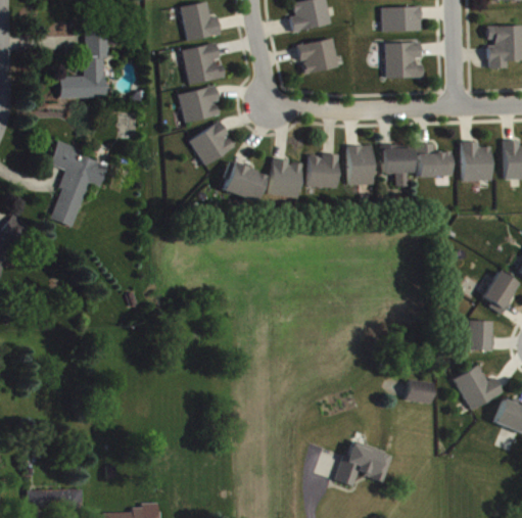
[(295,16),(290,17),(293,32),(331,25),(327,0),(306,0),(292,3),(295,16)]
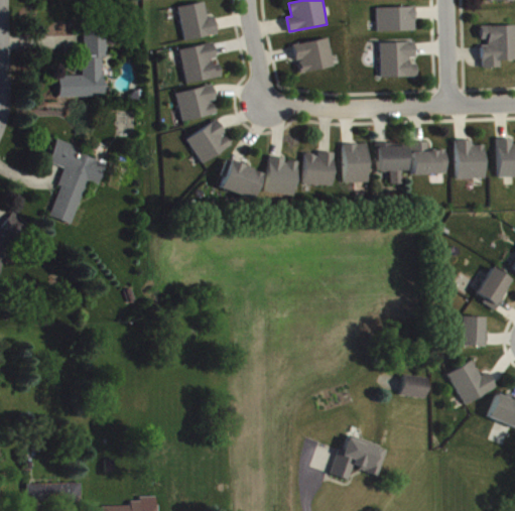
[(208,17),(205,1),(178,6),(185,40),(218,34),(214,15),(208,17)]
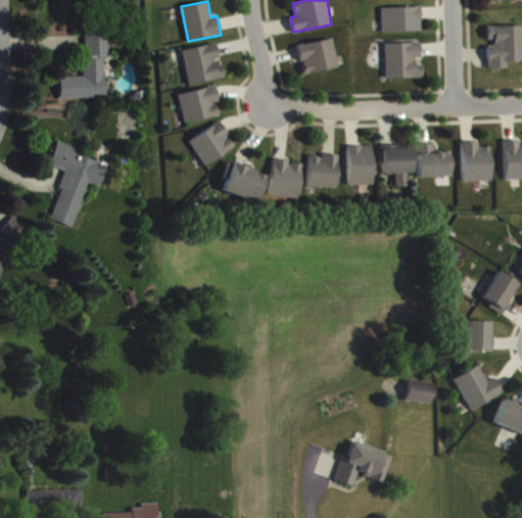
[(421,31),(421,6),(381,7),(382,32),(421,31)]
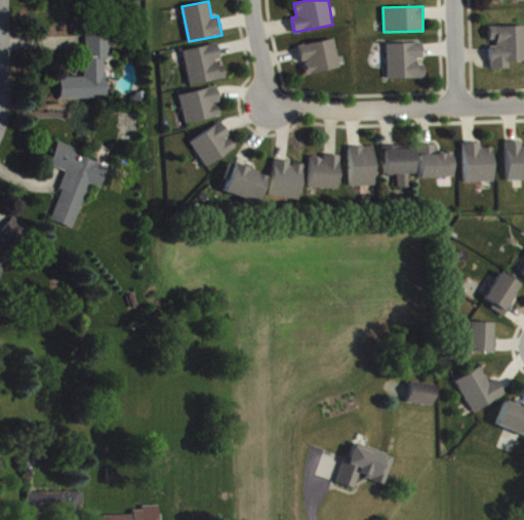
[(523,61),(523,25),(488,27),(489,43),(490,69),(509,68),(509,62),(523,61)]
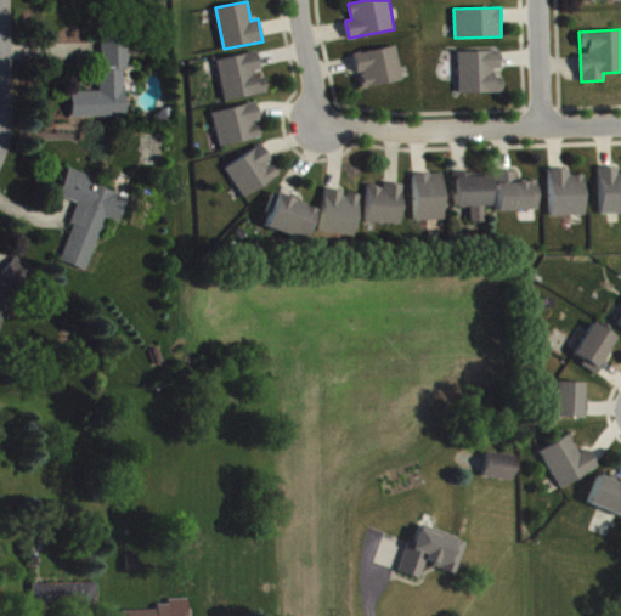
[(71,91),(71,118),(125,117),(124,68),(129,68),(129,35),(100,35),(101,91),(71,91)]
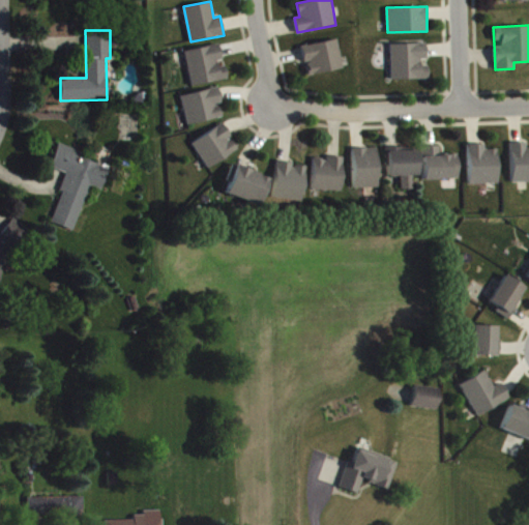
[(310,76),(344,67),(336,38),(301,47),(304,61),(306,61),(310,76)]
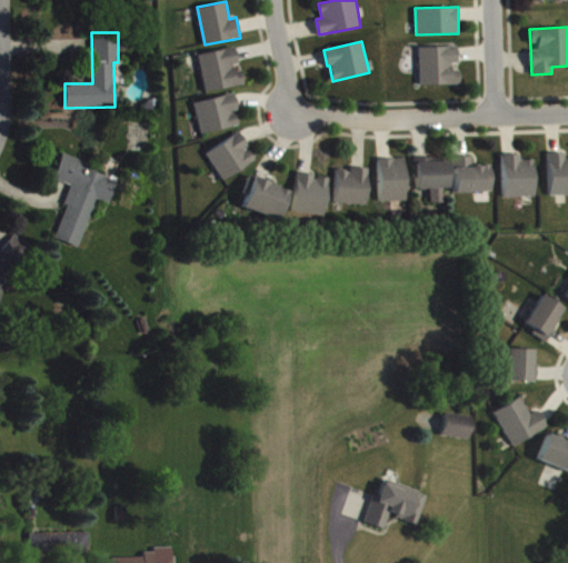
[(205,91),(245,84),(241,67),(239,67),(236,47),(199,53),(205,91)]
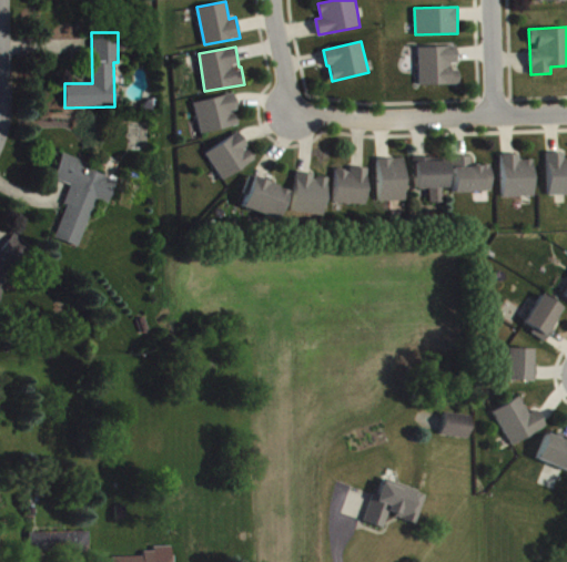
[(419,84),(459,83),(458,70),(455,70),(455,47),(418,47),(419,84)]
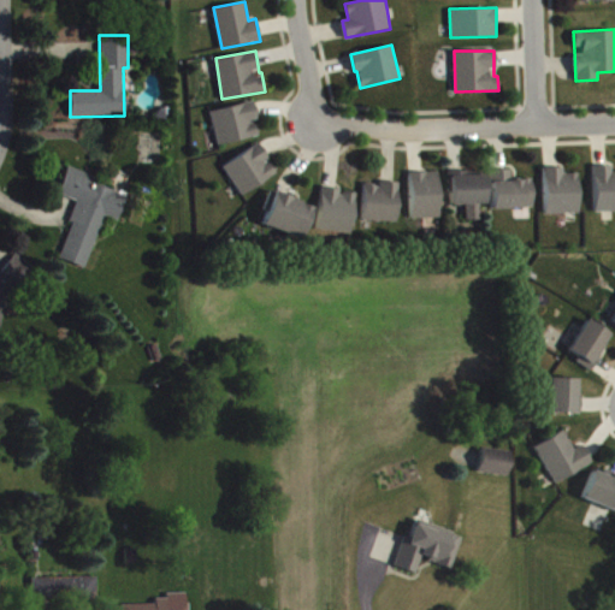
[(210,111),(218,146),(258,135),(253,120),(258,119),(253,100),(210,111)]
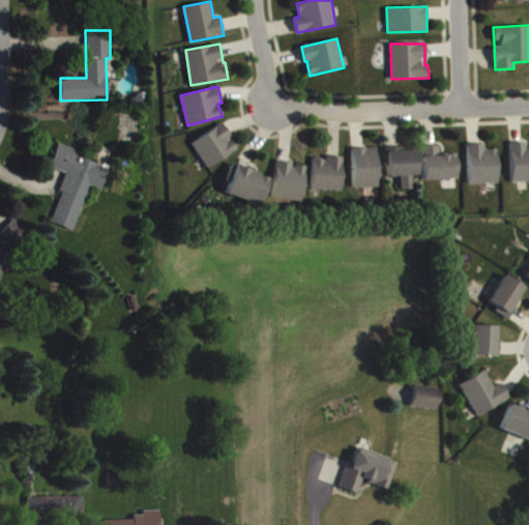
[(236,149),(228,137),(231,136),(222,123),(192,143),(208,168),(236,149)]
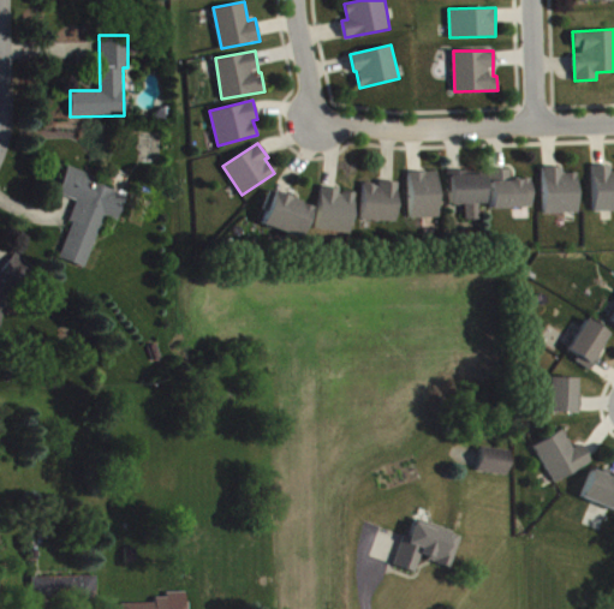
[(613,171),(609,172),(609,165),(591,165),(592,212),(613,210),(613,171)]
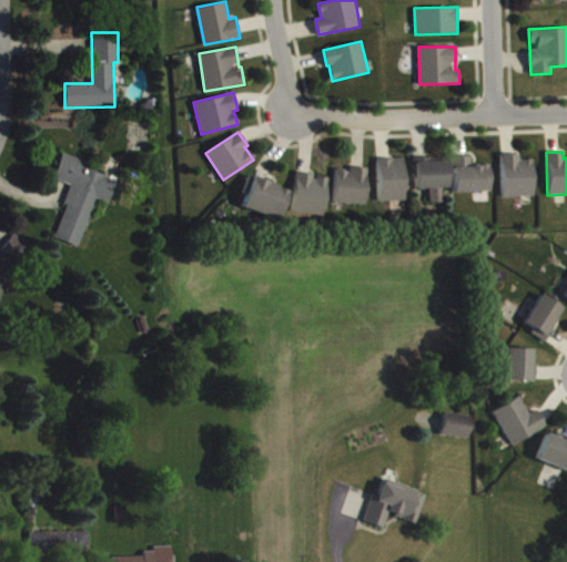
[(117,180),(87,169),(89,162),(63,153),(54,179),(71,184),(64,203),(67,204),(54,238),(80,246),(97,197),(110,202),(117,180)]
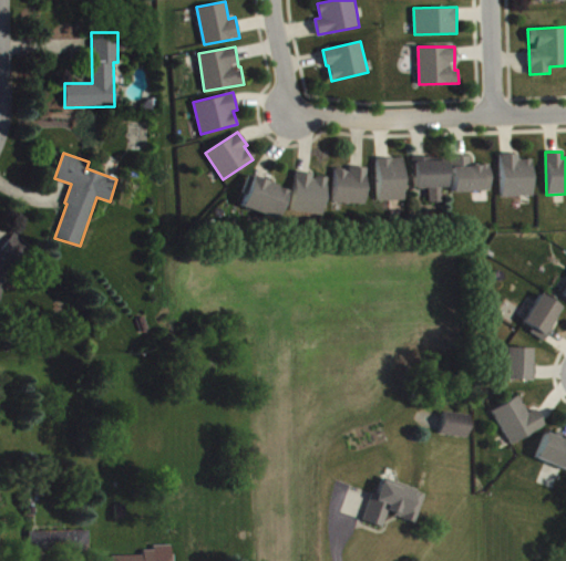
[(502,196),(533,196),(532,159),(518,159),(518,153),(501,154),(502,196)]
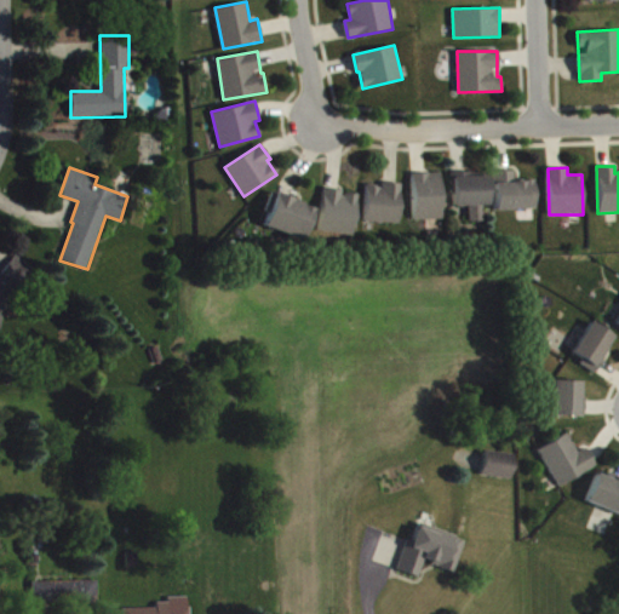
[(452,206),(468,205),(469,221),(482,221),(482,205),(488,205),(487,176),(470,176),(470,171),(452,171),(452,206)]
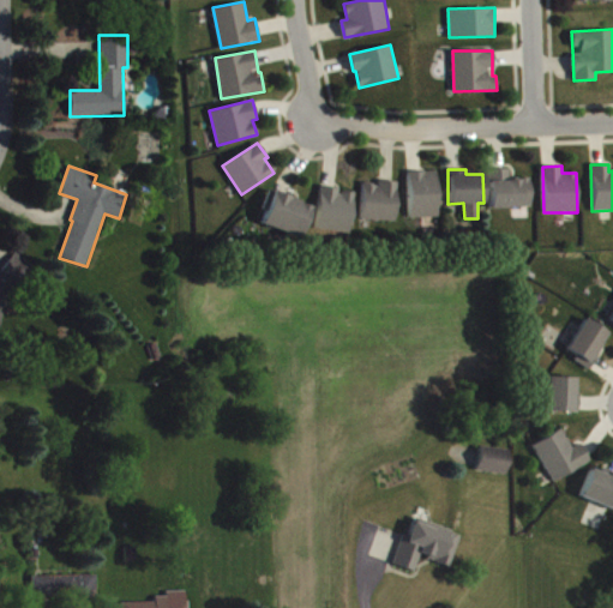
[(530,178),(509,179),(509,169),(490,169),(490,208),(530,206),(530,178)]
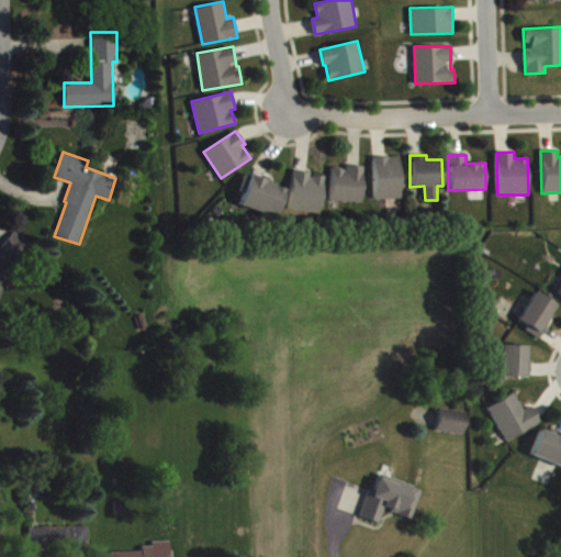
[(400,156),(373,157),(374,199),(401,199),(400,156)]
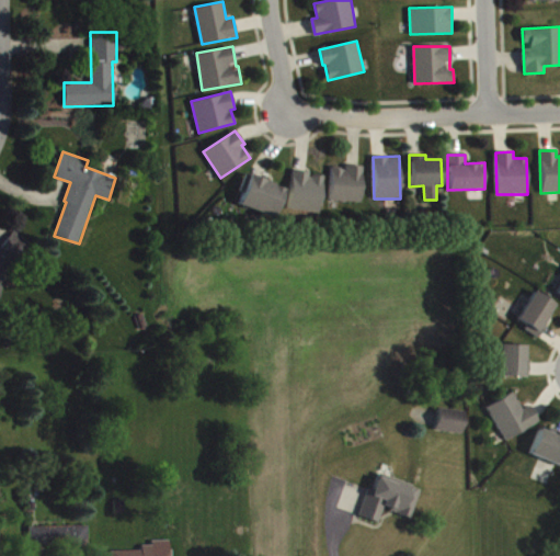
[(330,201),(362,202),(363,166),(345,165),(345,168),(331,168),(330,201)]
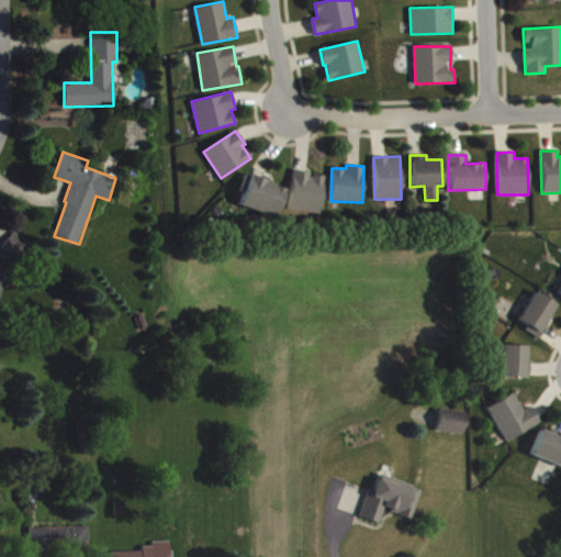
[(321,212),(324,175),(292,171),(289,210),(321,212)]
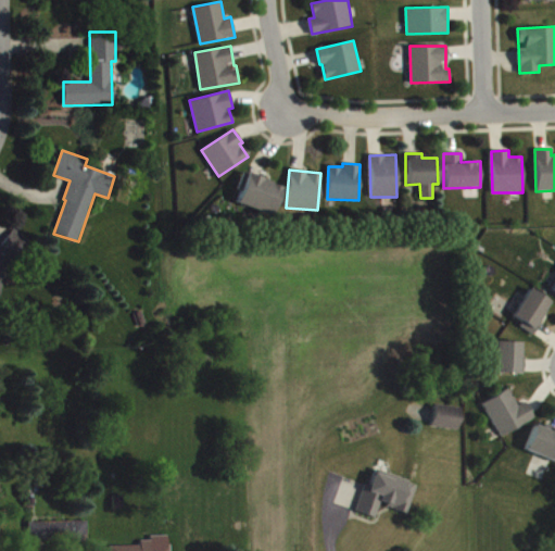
[(235,202),(272,215),(281,186),(244,173),(235,202)]
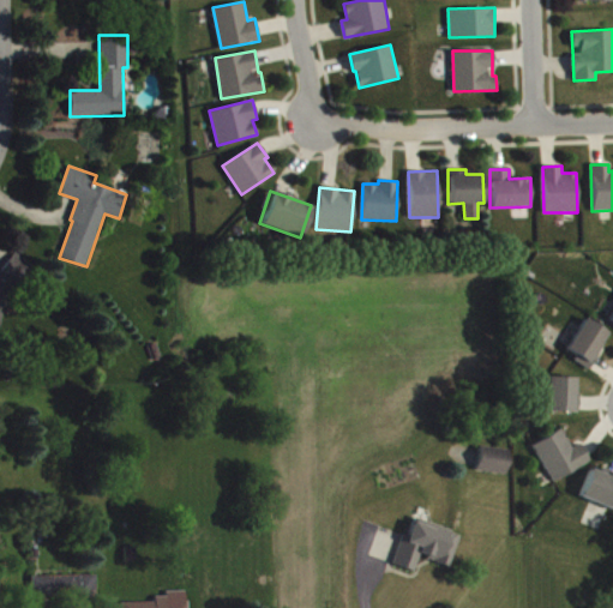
[(0,327),(2,312),(31,264),(12,252),(0,271),(0,327)]
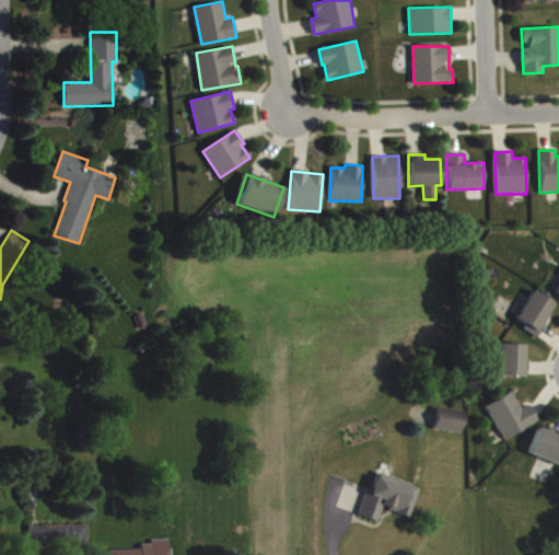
[(554,303),(534,290),(516,319),(531,327),(528,331),(538,336),(552,314),(548,312),(554,303)]
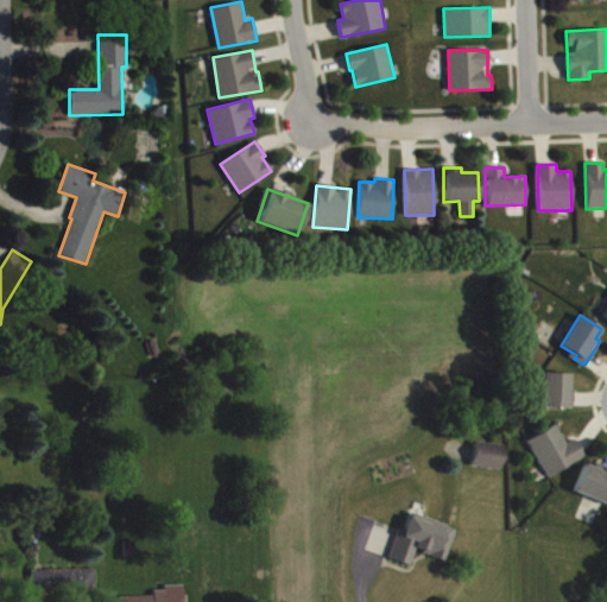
[(541,407),(573,407),(574,374),(542,373),(541,407)]
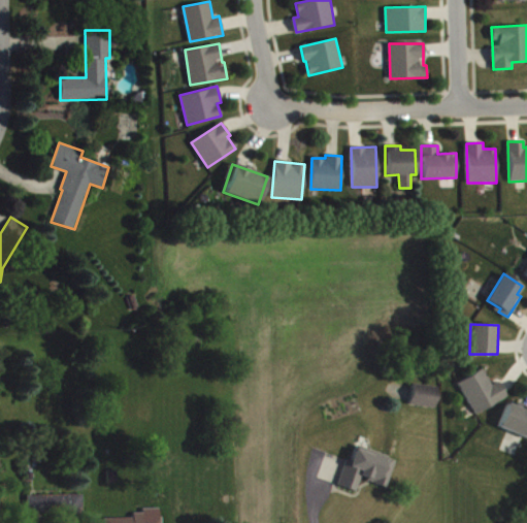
[(492,385),(483,368),(458,383),(475,415),(508,396),(499,381),(492,385)]
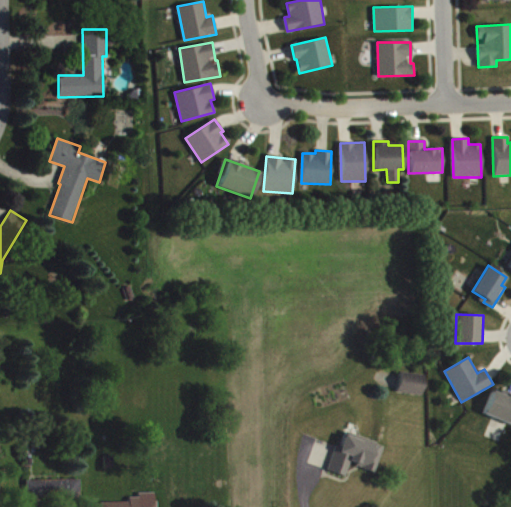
[(422,396),(425,375),(400,371),(397,392),(422,396)]
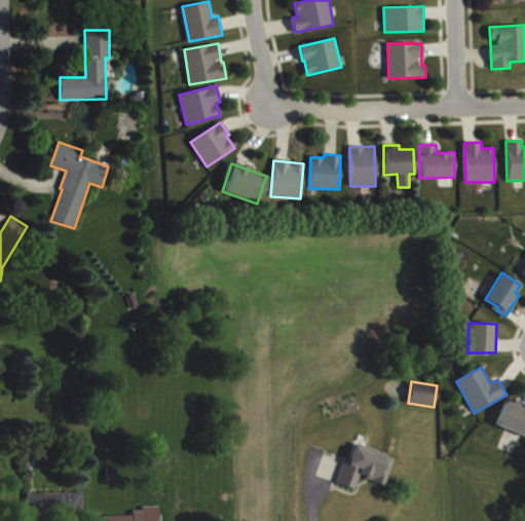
[(524,436),(524,408),(508,401),(497,425),(524,436)]
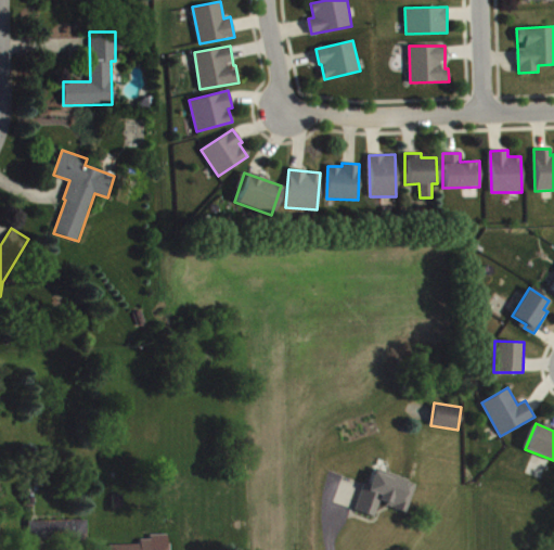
[(355,511),(375,516),(378,502),(407,511),(415,483),(373,470),(369,483),(363,482),(355,511)]
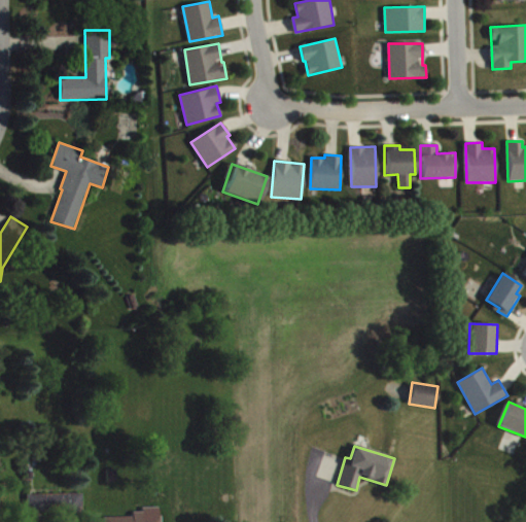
[(82,493),(26,494),(26,515),(83,514),(82,493)]
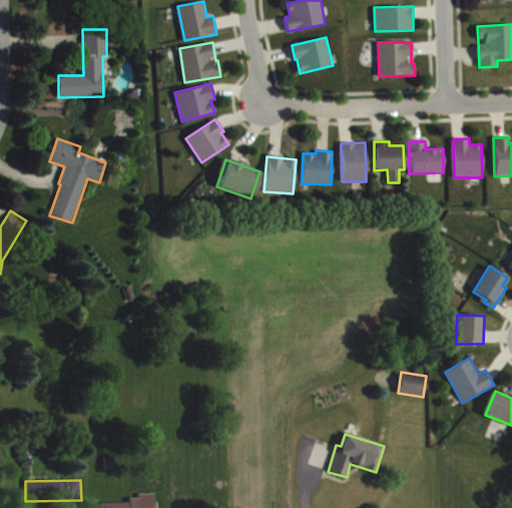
[(101,507),(156,507),(156,495),(129,496),(129,502),(101,503),(101,507)]
